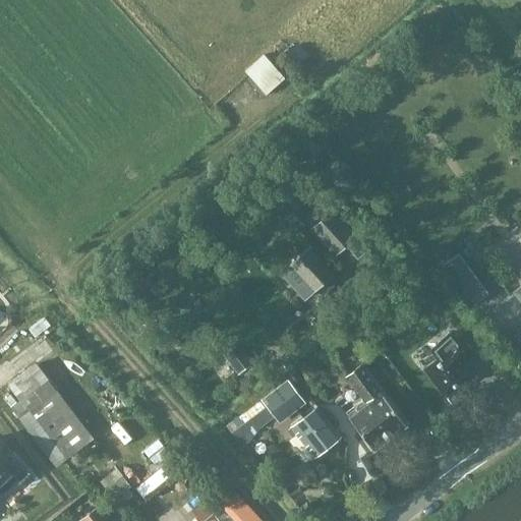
[(262,54),(243,71),(264,95),(283,78),(262,54)]
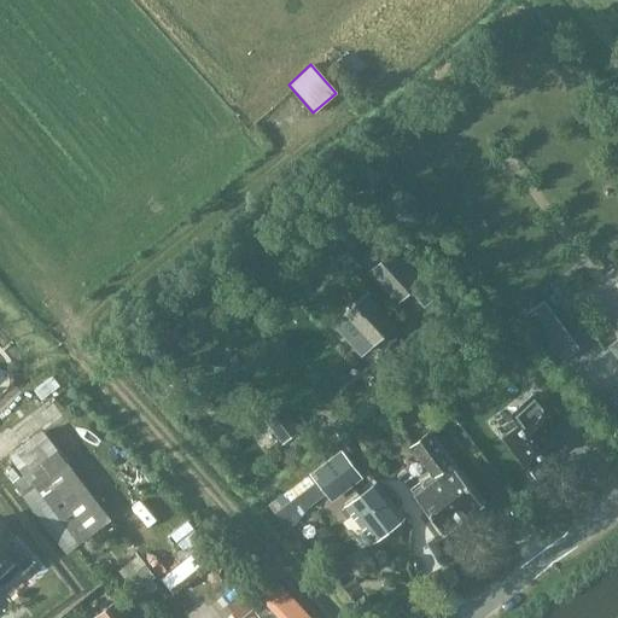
[(390,255),(367,275),(391,303),(414,284),(390,255)]
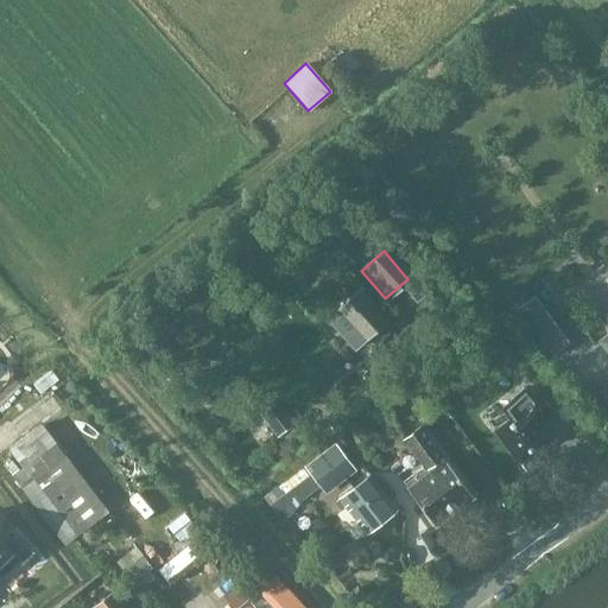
[(359,292),(327,320),(352,348),(384,321),(359,292)]
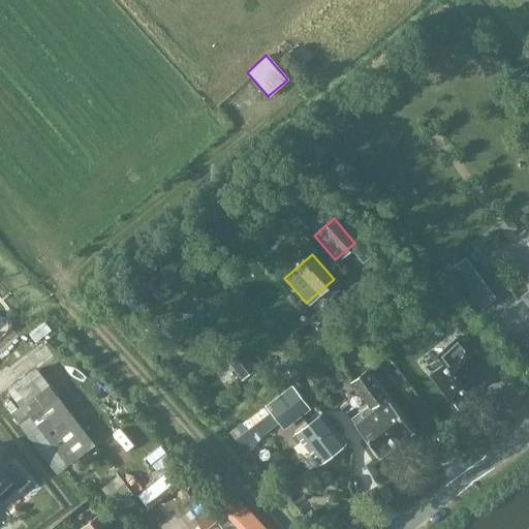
[(465,258),(448,271),(459,284),(478,311),(495,299),(474,272),(465,258)]
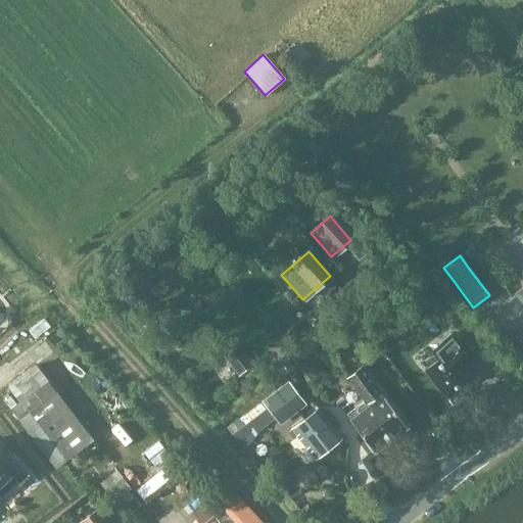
[(132,262),(119,272),(127,283),(140,272),(132,262)]
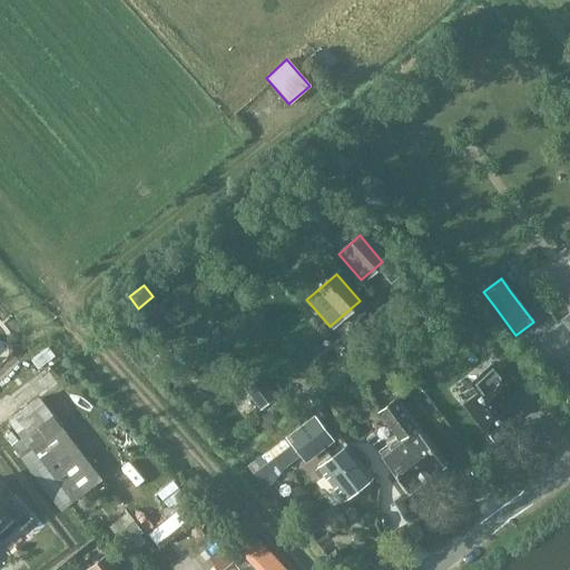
[(569,310),(560,317),(569,331),(569,310)]
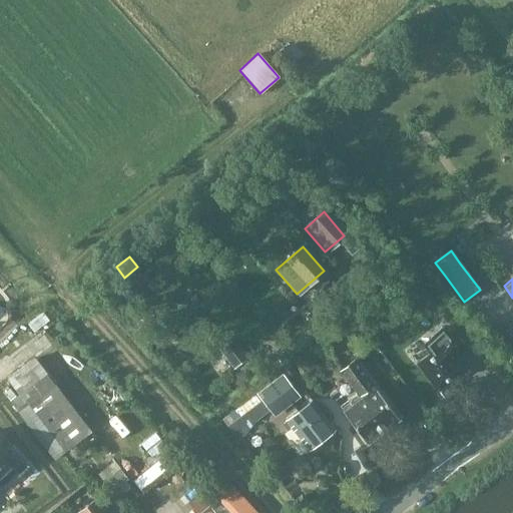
[(422,345),(428,352),(416,363),(436,392),(460,374),(451,362),(465,350),(450,333),(447,336),(441,329),(422,345)]
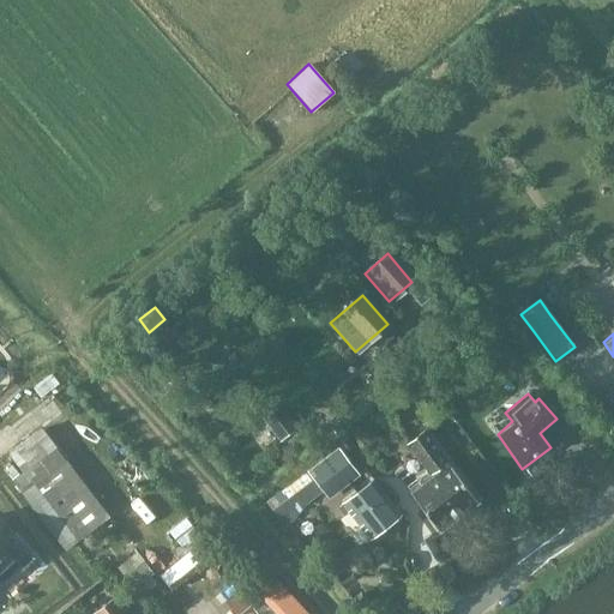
[(280,405),(262,419),(278,441),(296,427),(280,405)]
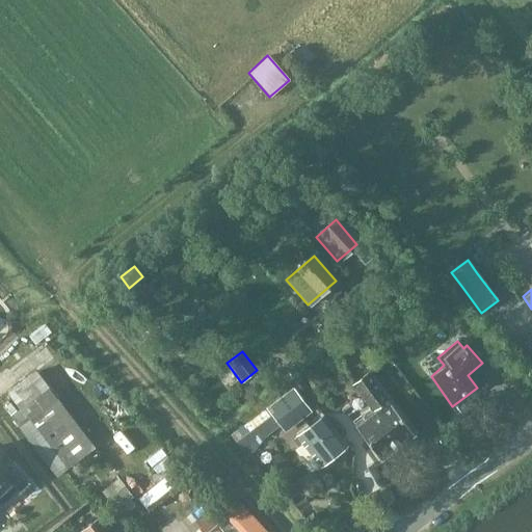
[(56,398),(55,398),(34,370),(0,396),(0,403),(9,416),(8,417),(55,478),(95,448),(56,398)]
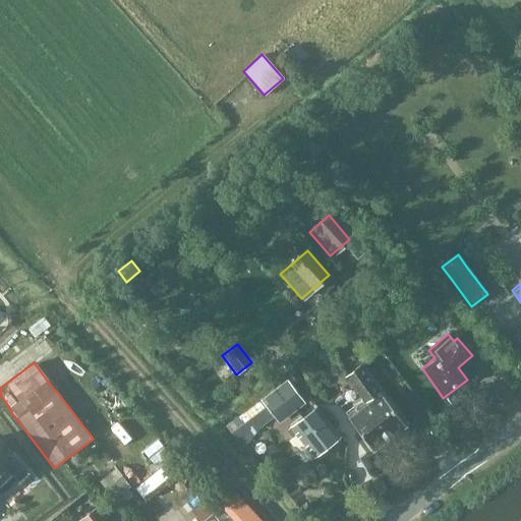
[(363,404),(346,417),(371,451),(404,425),(378,391),(380,390),(359,364),(343,377),(363,404)]
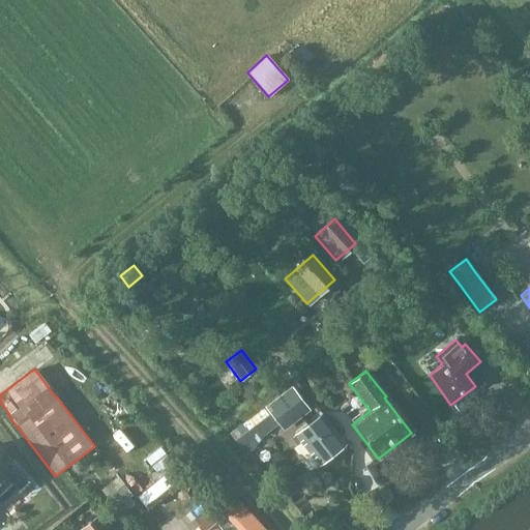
[(291,386),(264,407),(241,424),(226,433),(233,442),(235,441),(245,453),(255,447),(249,436),(272,418),(283,431),(310,410),(291,386)]
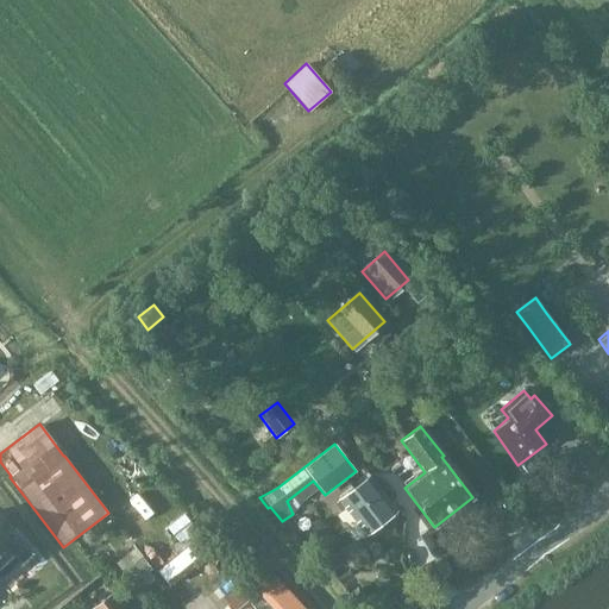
[(369,475),(338,498),(365,534),(395,510),(369,475)]
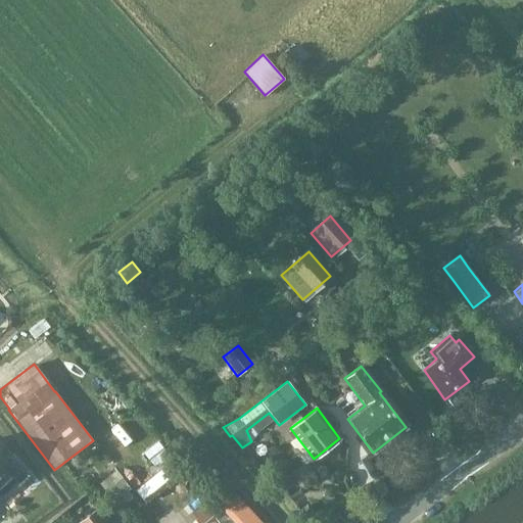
[(153,466),(168,454),(157,440),(143,453),(153,466)]
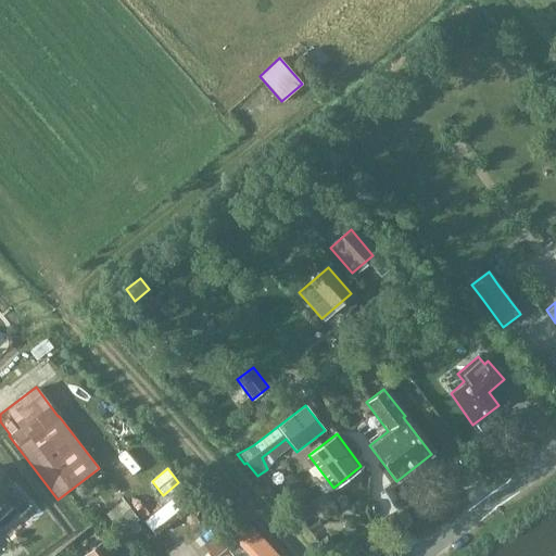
[(0,494),(0,528),(15,514),(17,516),(29,505),(10,485),(0,495),(0,494)]
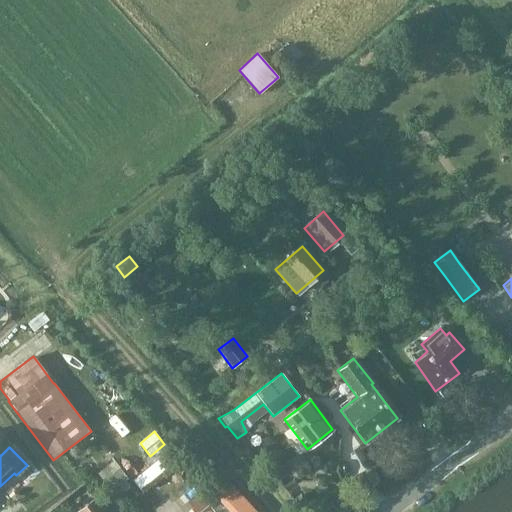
[(164,454),(132,478),(142,491),(173,466),(164,454)]
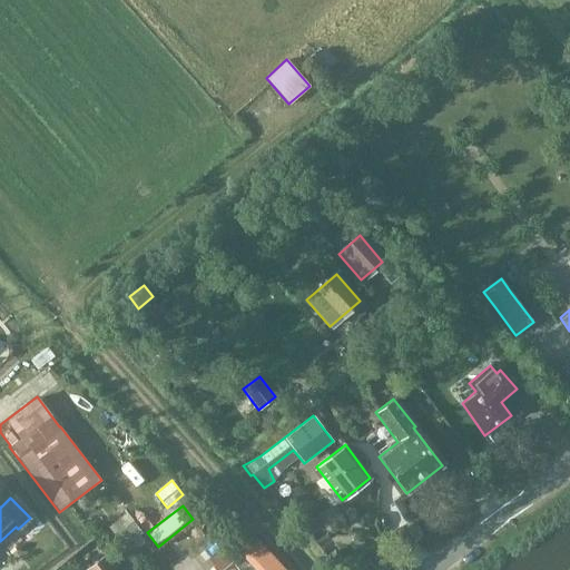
[(138,536),(141,532),(126,512),(112,522),(119,530),(114,534),(124,548),(126,546),(131,552),(144,542),(138,536)]
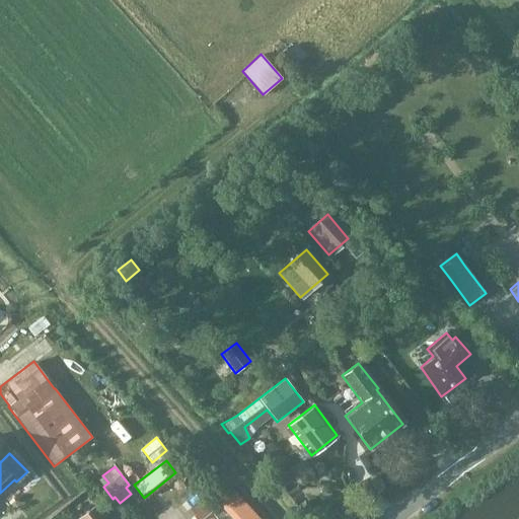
[(105,518),(95,506),(77,518),(105,518)]
